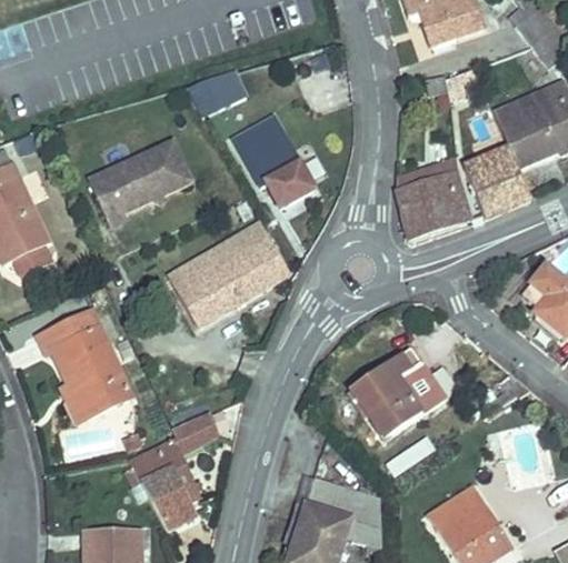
[(405,0),(410,17),(419,13),(430,46),(486,26),(476,0),(405,0)]
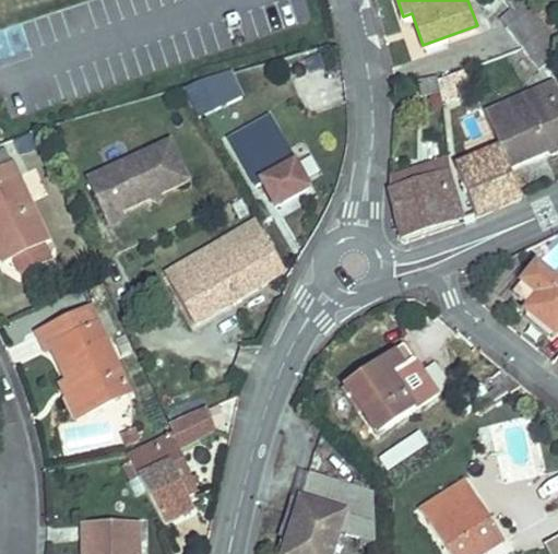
[(523,45),(537,33),(511,0),(508,0),(512,8),(519,14),(507,24),(523,45)]
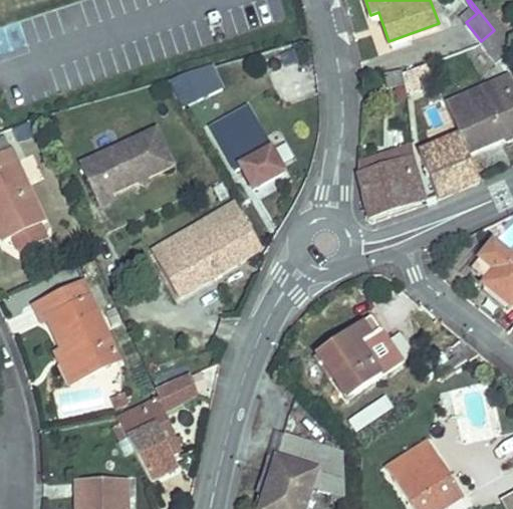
[(470,0),(494,30),(502,24),(483,0),(470,0)]
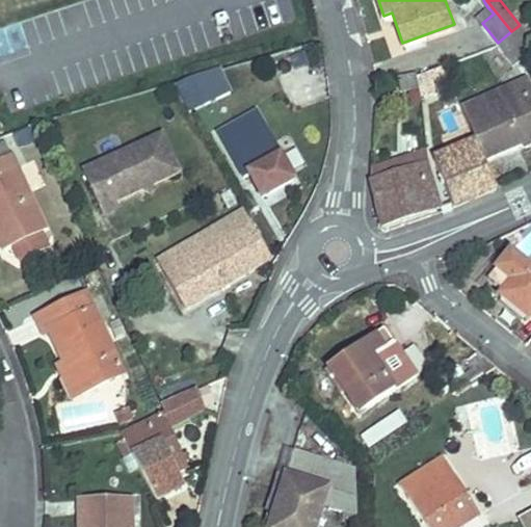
[(487,7),(476,16),(482,23),(494,14),(487,7)]
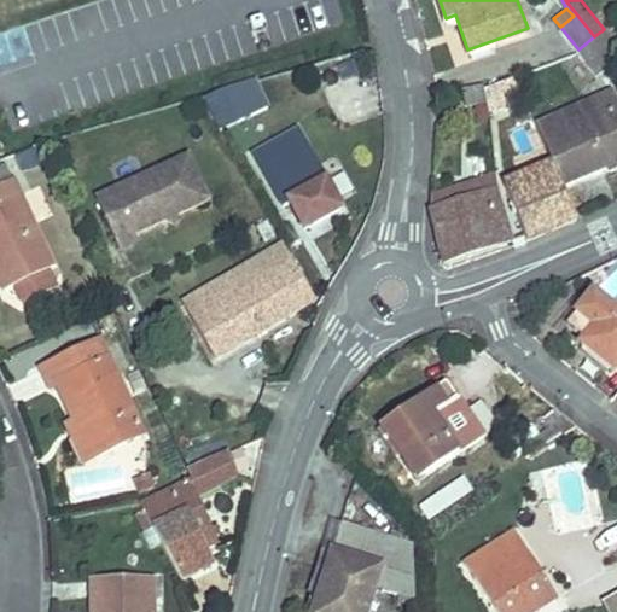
[(616,57),(616,42),(604,29),(594,36),(578,50),(598,74),(616,57)]
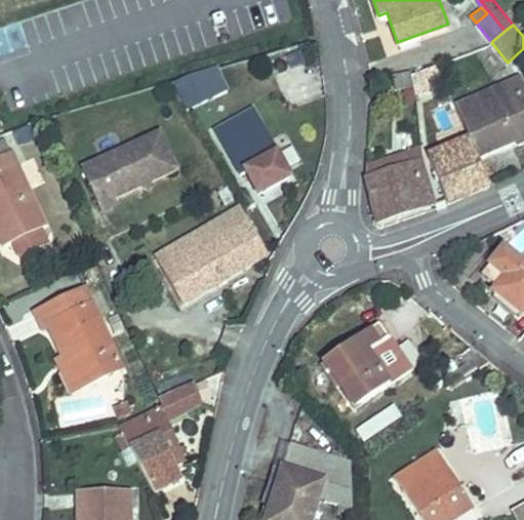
[(411,72),(411,68),(394,72),(397,85),(413,82),(411,72)]
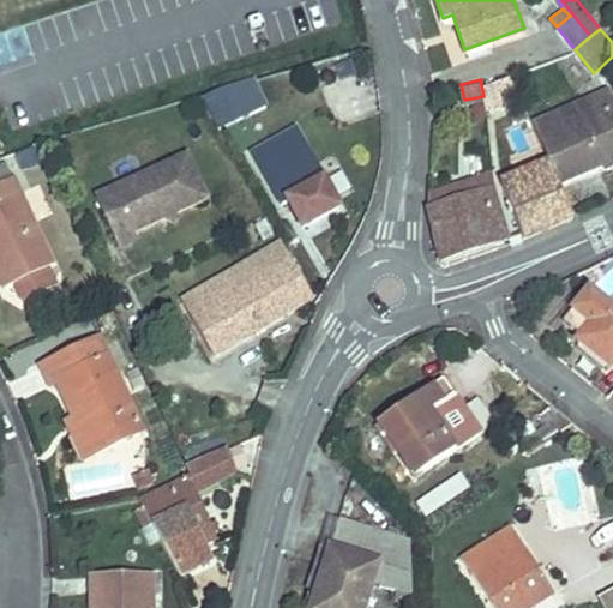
[(484,96),(485,103),(516,98),(514,80),(481,84),(484,96)]
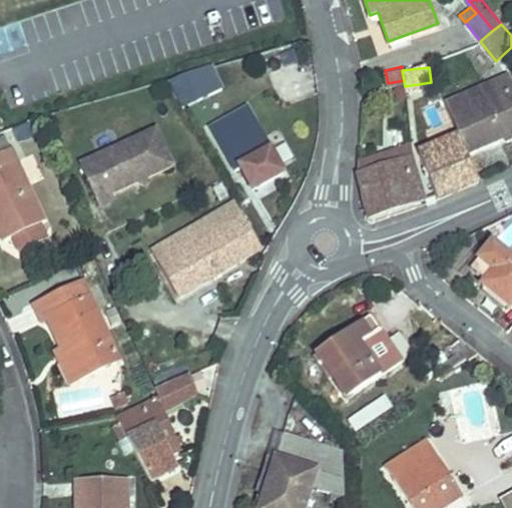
[(471,122),(457,128),(459,133),(467,152),(511,132),(511,82),(508,73),(460,94),(471,122)]
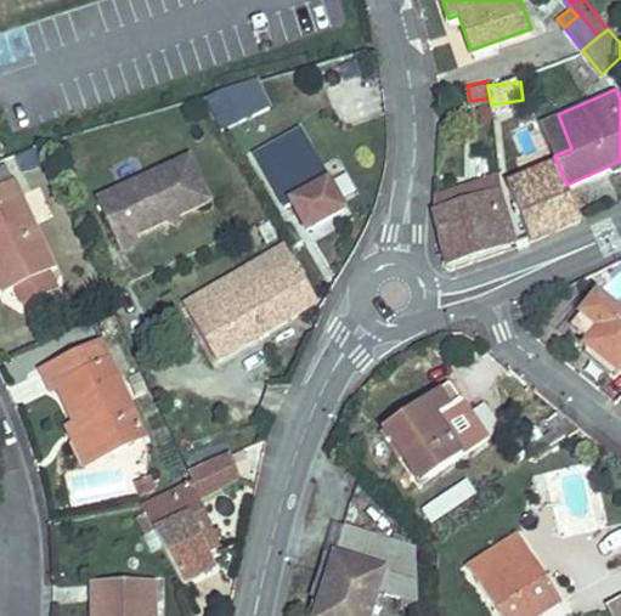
[(571,148),(558,114),(540,122),(554,156),(571,148)]
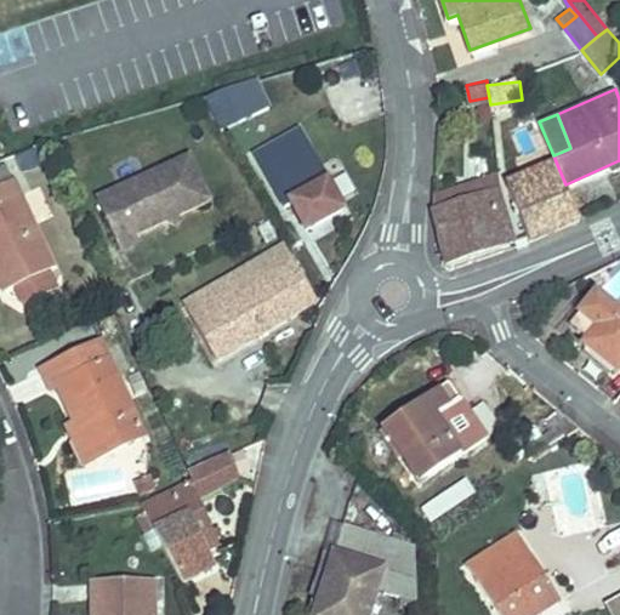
[(262,137),(255,124),(238,132),(246,147),(262,137)]
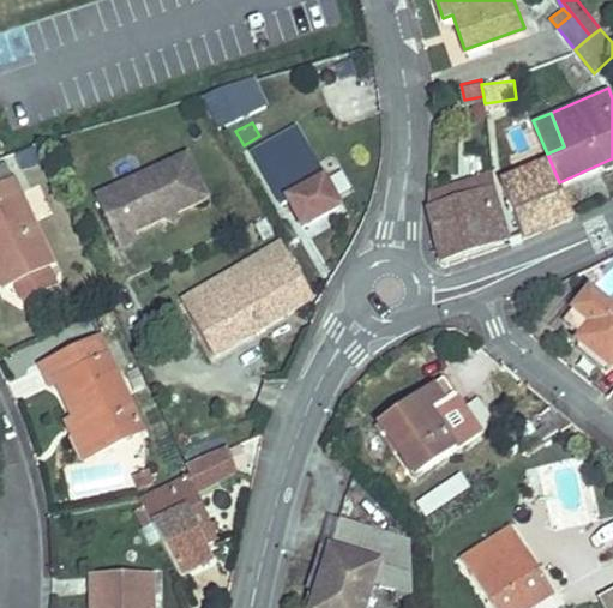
[(266,166),(262,167),(282,203),(288,199),(302,226),(338,205),(295,127),(257,148),(266,166)]
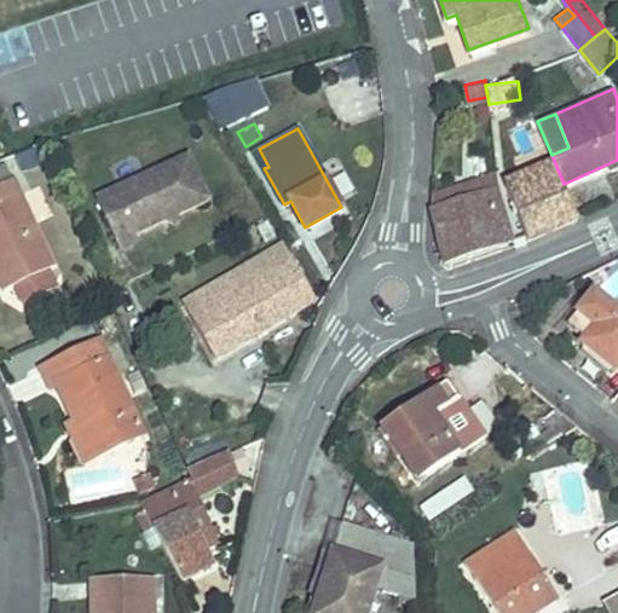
[(269,167),(259,149),(254,152),(264,168),(269,167)]
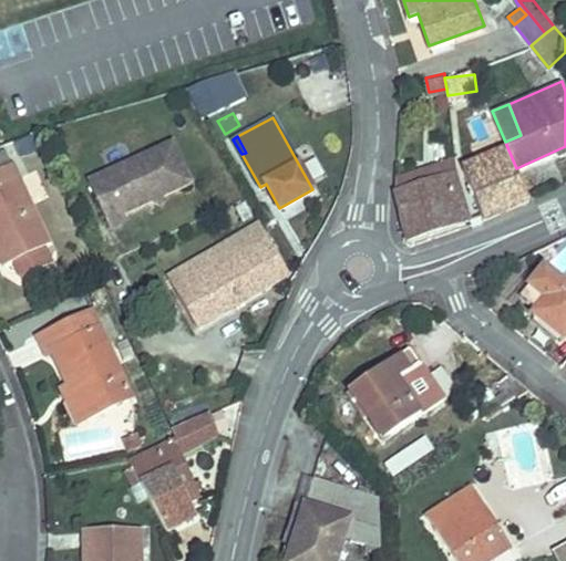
[(192,180),(173,139),(89,178),(110,226),(127,218),(125,211),(152,199),(155,190),(164,194),(192,180)]
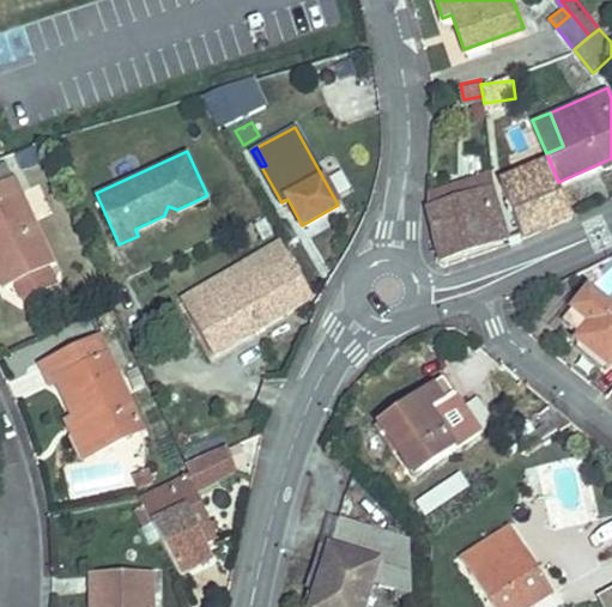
[(500,180),(522,235),(571,213),(558,182),(549,159),(500,180)]
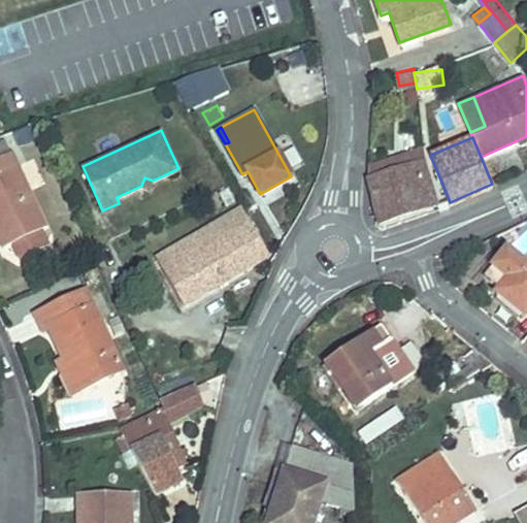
[(379,221),(436,200),(423,160),(422,144),(369,163),(369,176),(379,221)]
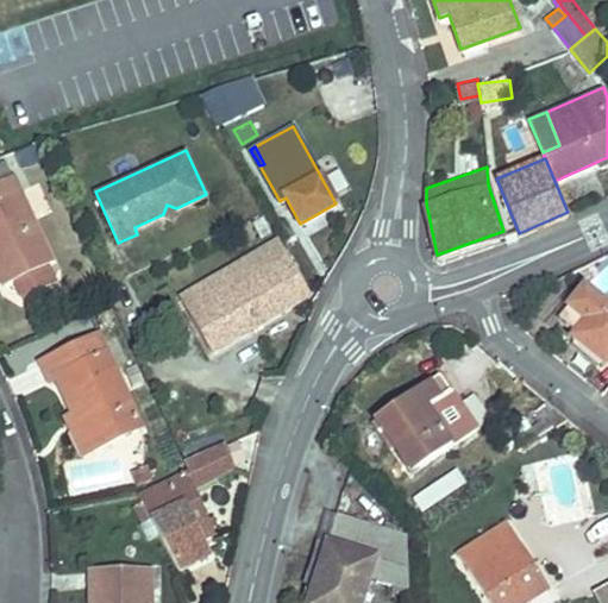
[(55,258),(13,174),(0,180),(0,268),(6,281),(55,258)]
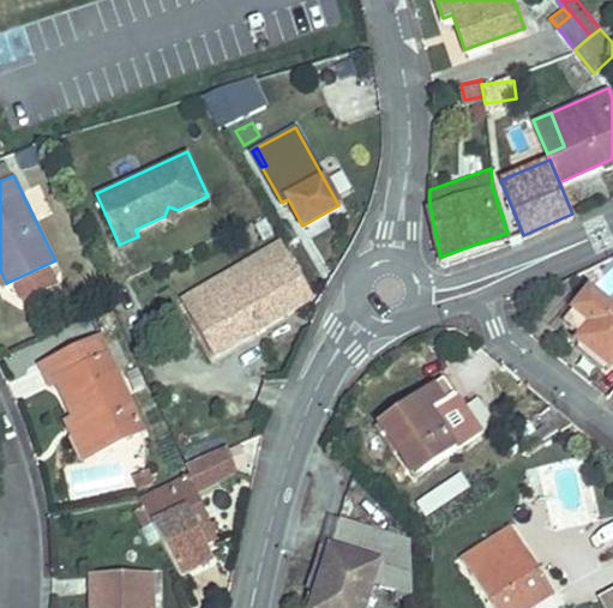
[(178,210),(168,206),(164,216),(174,220),(178,210)]
